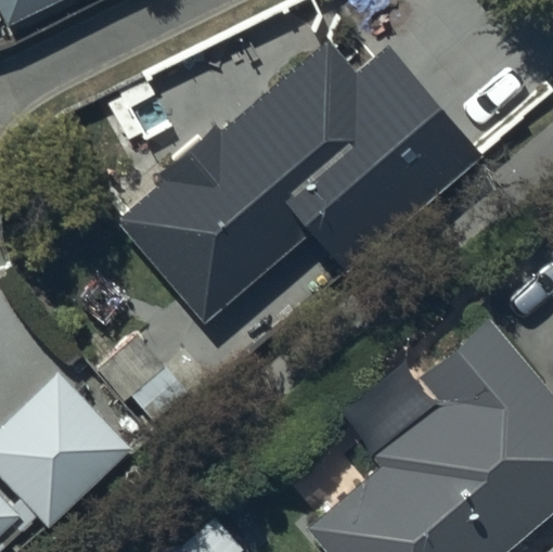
[(0,8),(5,20),(48,0),(0,0),(0,8)]
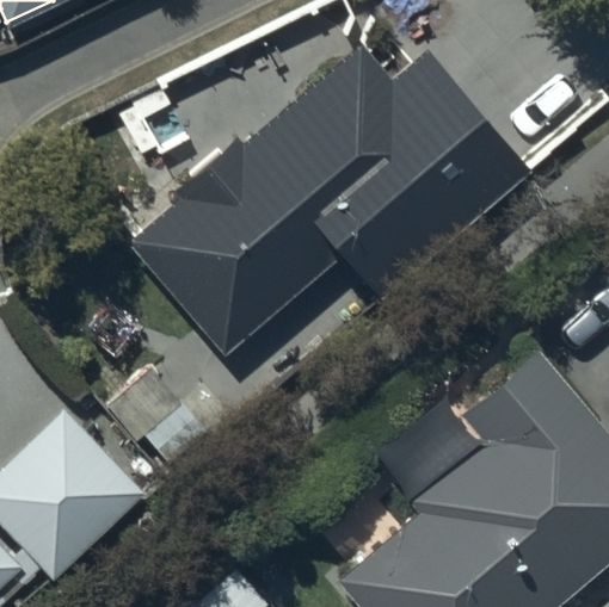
[(383,82),(360,53),(243,146),(235,137),(166,193),(177,206),(134,240),(225,353),(346,256),(381,299),(533,178),(428,48),(383,82)]
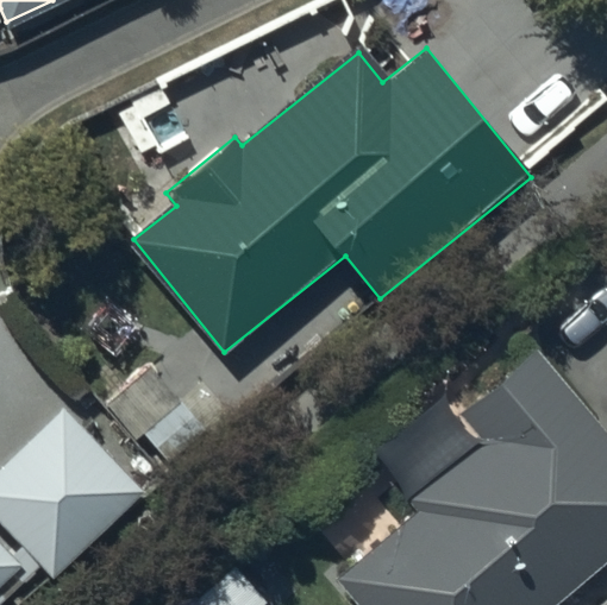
[(546,604),(606,555),(606,434),(540,352),(464,415),(486,441),(411,502),(421,515),(340,580),(361,604),(546,604)]
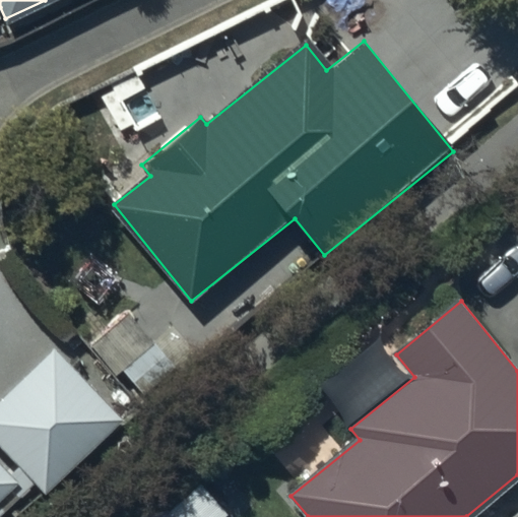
[(129,312),(87,347),(135,402),(176,366),(129,312)]
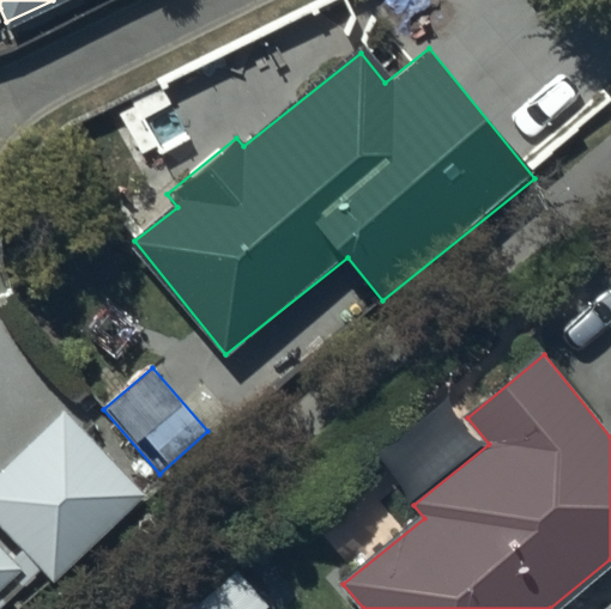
[(65,412),(0,475),(0,608),(1,608),(46,567),(55,578),(144,493),(65,412)]
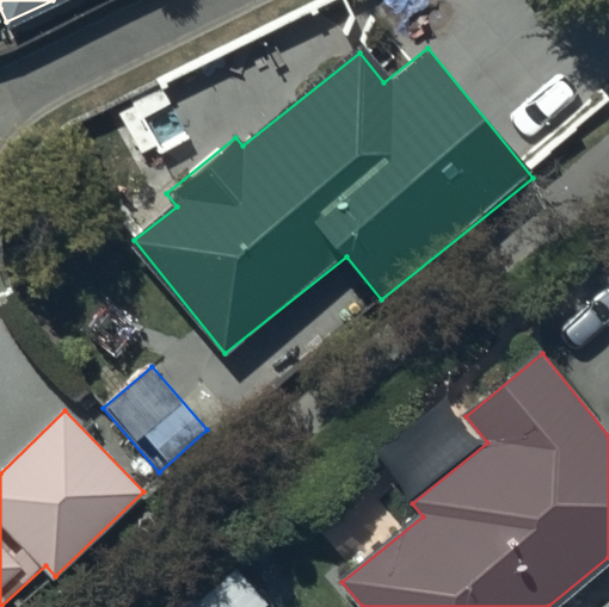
[(240,564),(198,605),(200,606),(271,606),(276,602),(240,564)]
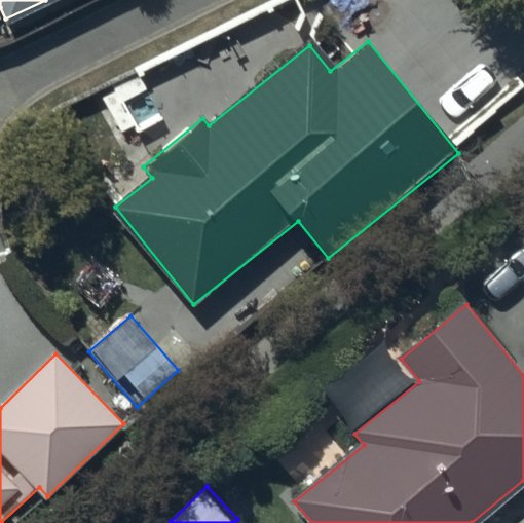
All buildings are outlined.
